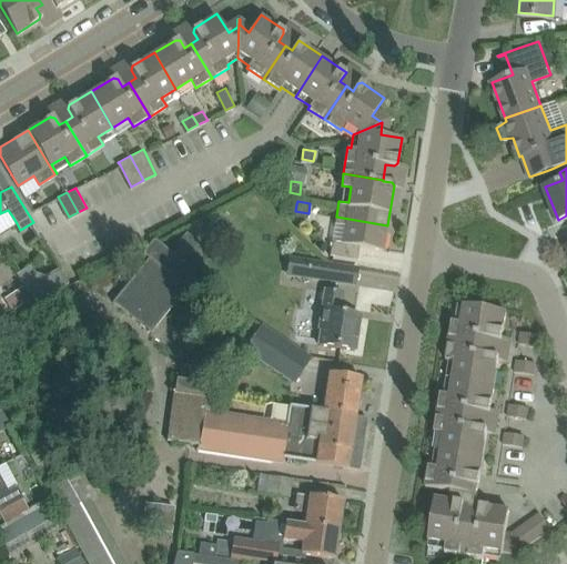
[(384,248),(387,225),(336,217),(335,221),(345,223),(343,240),(333,239),(331,253),(336,254),(358,258),(361,244),(384,248)]
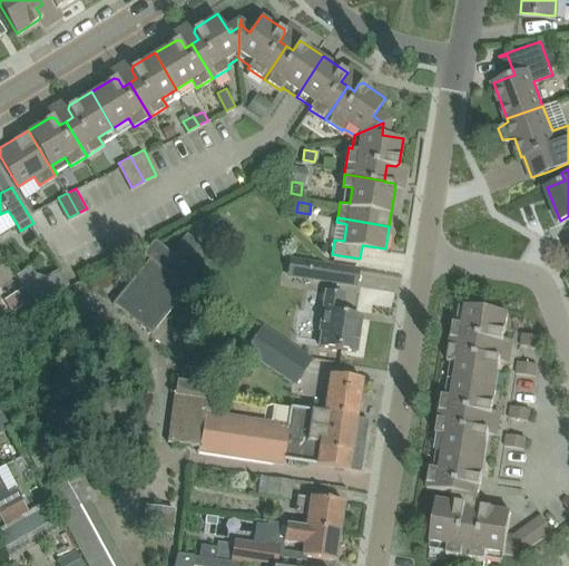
[(149,257),(114,301),(151,332),(187,289),(193,292),(204,277),(157,238),(154,238),(144,252),(149,257)]
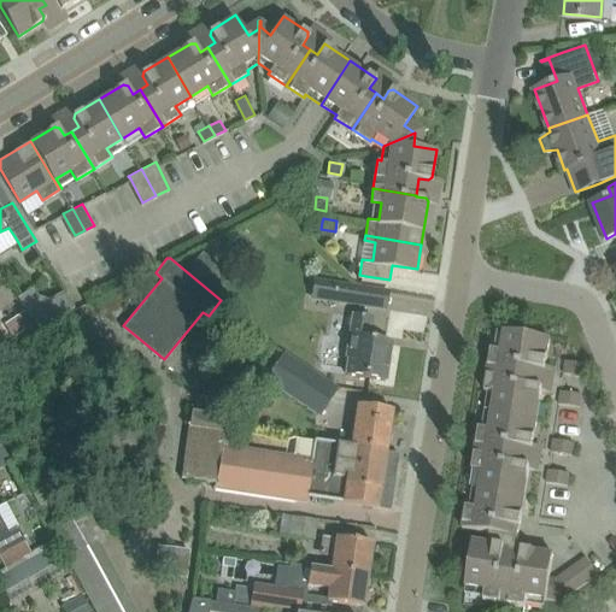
[(339,281),(336,298),(364,302),(367,286),(339,281)]
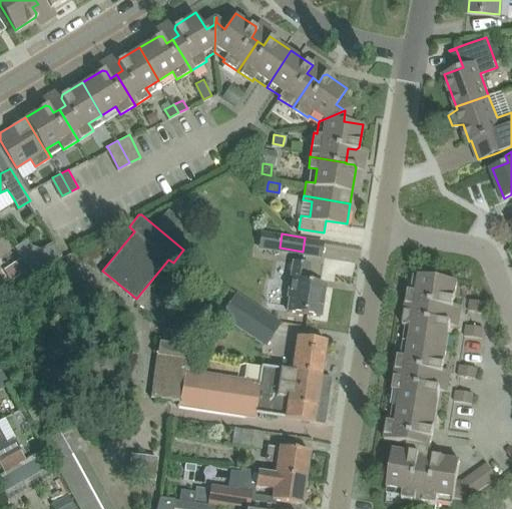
[(50,261),(42,247),(23,259),(31,271),(50,261)]
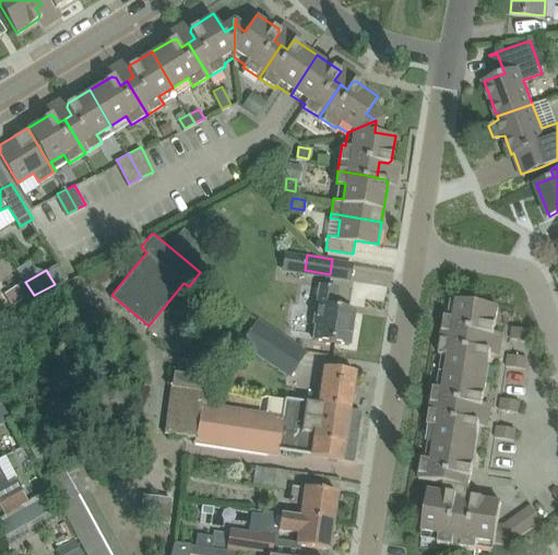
[(12,304),(31,293),(23,281),(6,291),(12,304)]
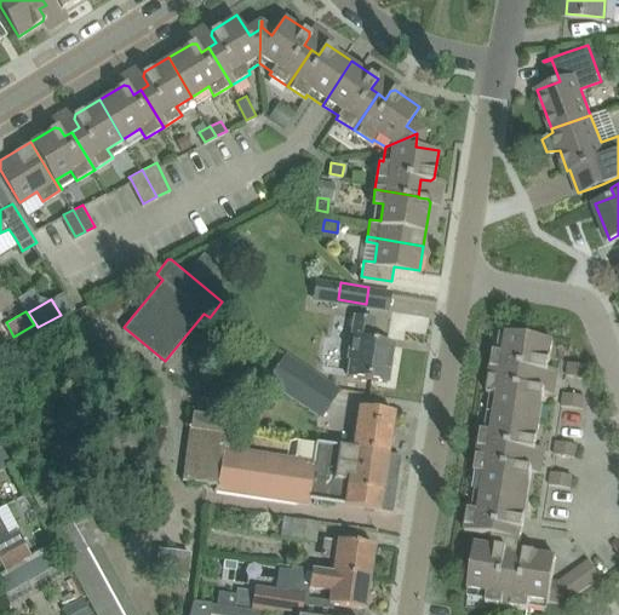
[(349,356),(351,357),(349,373),(388,379),(390,362),(394,360),(395,351),(393,348),(394,343),(371,339),(374,317),(356,315),(349,356)]
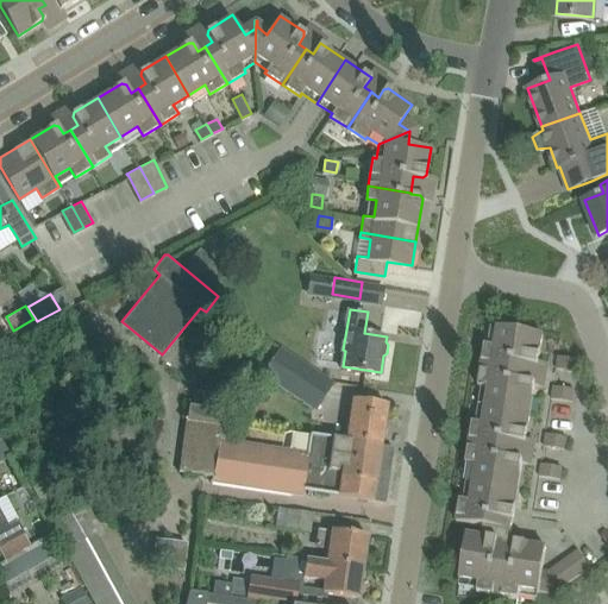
[(539,363),(541,346),(544,332),(500,325),(496,344),(486,343),(483,363),(526,370),(527,362),(539,363)]
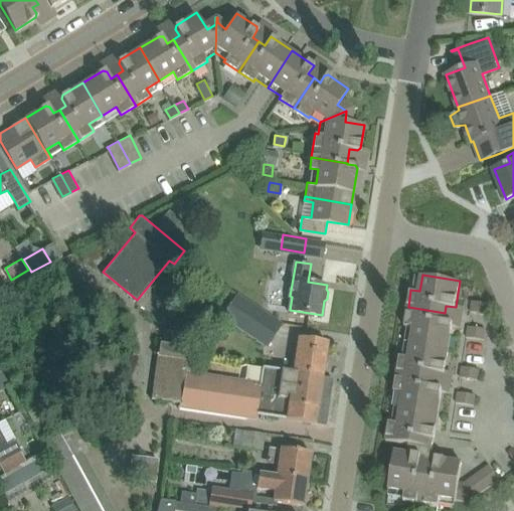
[(236,292),(221,315),(222,316),(268,344),(268,343),(281,322),(276,318),(246,299),(237,293),(236,292)]
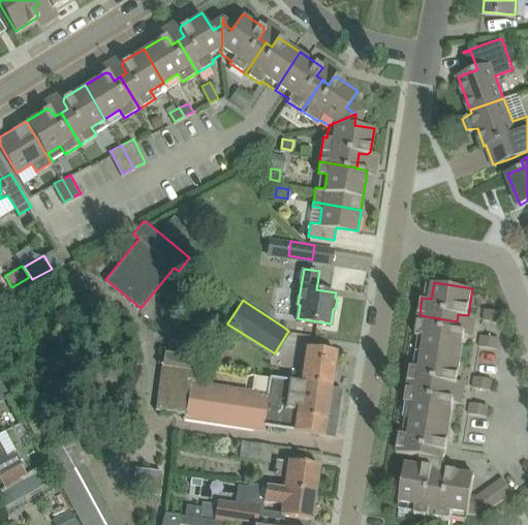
[(487,308),(485,318),(502,321),(504,310),(487,308)]
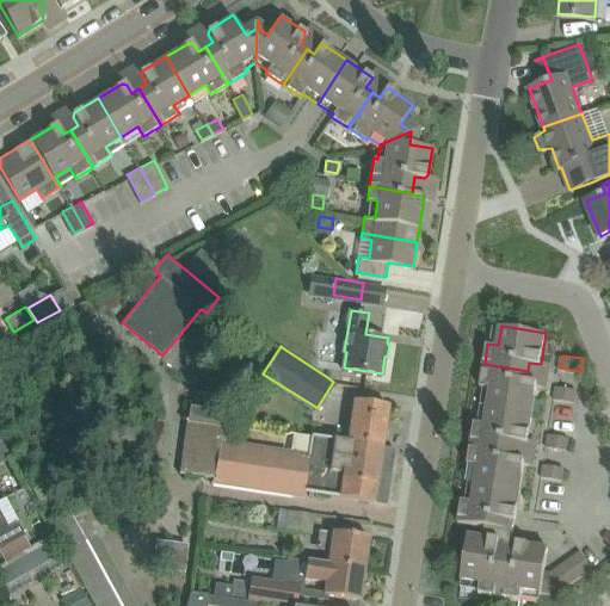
[(488,404),(534,412),(538,382),(525,379),(528,371),(485,364),(481,385),(492,387),(488,404)]
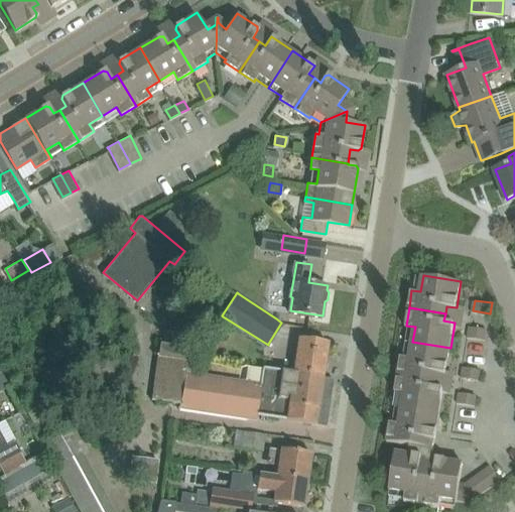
[(488,328),(471,326),(469,336),(486,339),(488,328)]
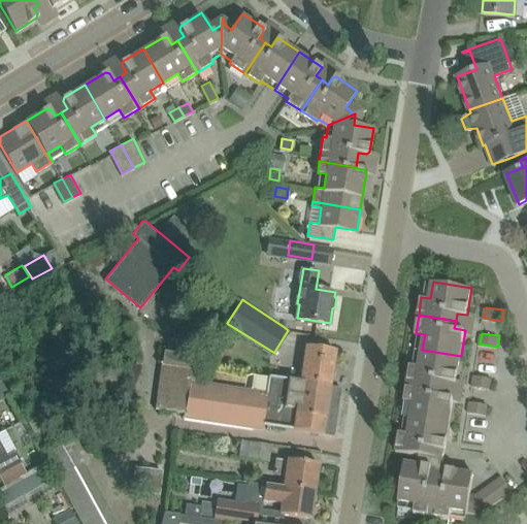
[(342,386),(331,385),(336,349),(306,345),(301,380),(301,381),(342,387),(342,386)]
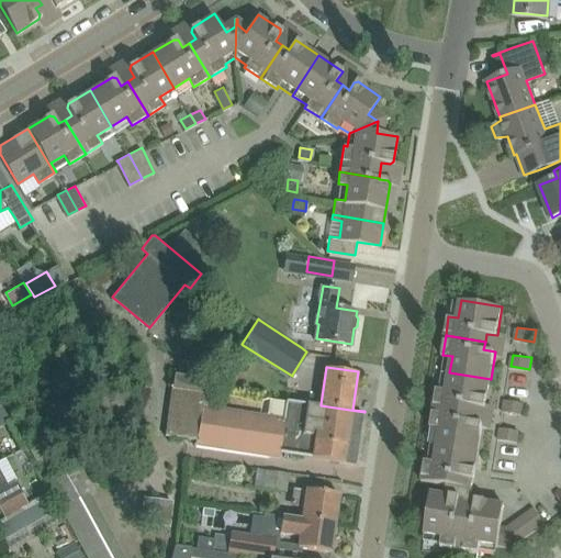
[(345,461),(357,462),(365,412),(321,405),(321,404),(288,399),(287,400),(283,415),(268,413),(264,413),(264,412),(225,405),(209,403),(211,387),(213,378),(177,372),(175,389),(172,388),(166,433),(198,438),(197,444),(279,457),(279,452),(323,458),(345,461)]
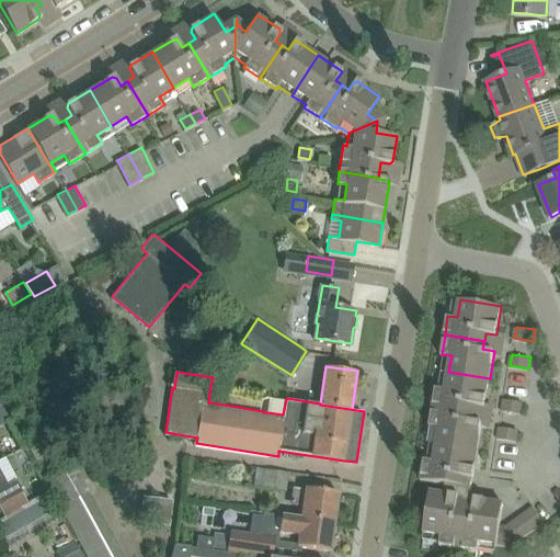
[(436,387),(434,400),(433,407),(472,412),(473,405),(486,407),(490,378),(448,372),(446,389),(436,387)]
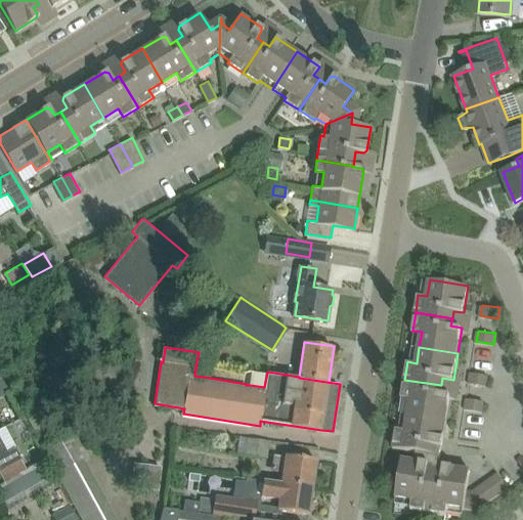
[(488,374),(471,372),(470,382),(486,385),(488,374)]
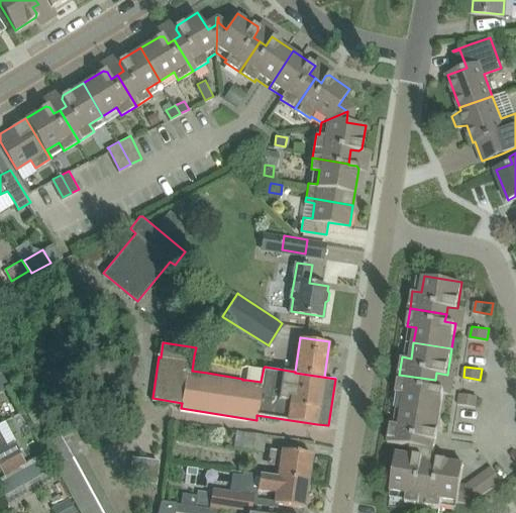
[(434,388),(435,380),(399,375),(397,392),(405,393),(403,409),(440,415),(444,389),(434,388)]
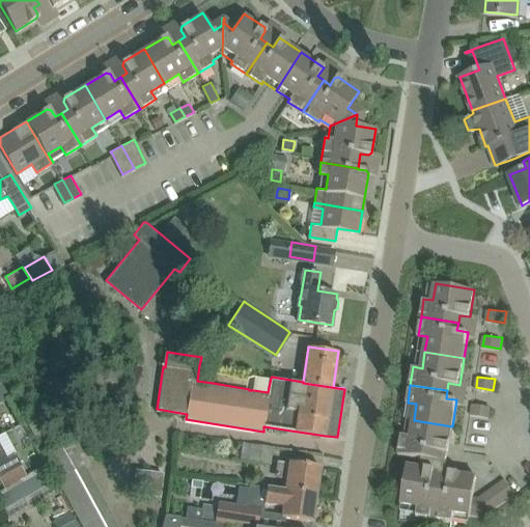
[(491,406),(473,403),(472,413),(489,416),(491,406)]
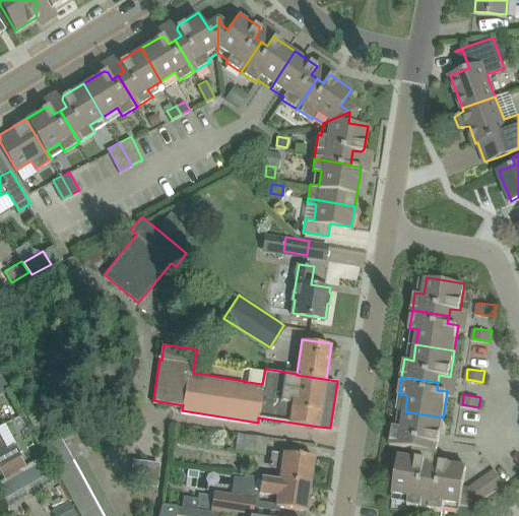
[(405,411),(402,427),(394,426),(391,443),(414,446),(412,456),(399,454),(393,493),(410,496),(408,504),(443,509),(445,501),(461,503),(464,486),(467,465),(441,461),(437,456),(443,417),(405,411)]
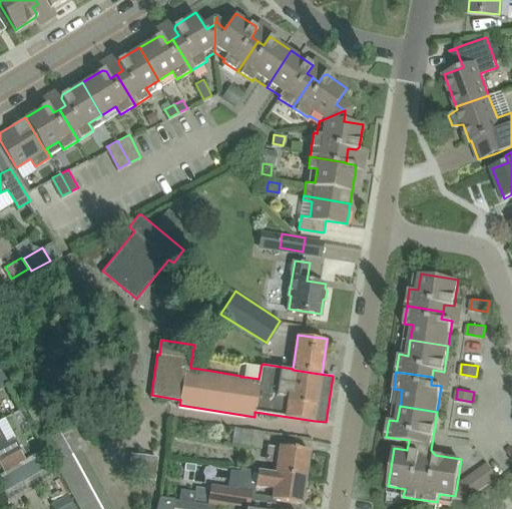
[(232,442),(263,446),(265,430),(234,425),(232,442)]
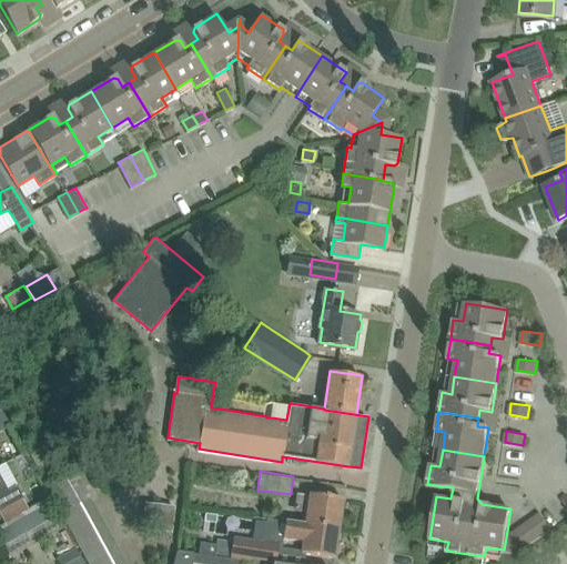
[(0,473),(0,509),(23,496),(17,483),(8,489),(0,473)]
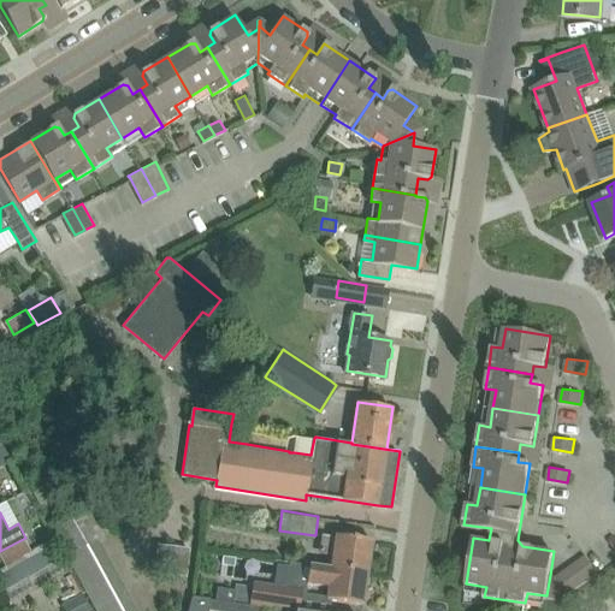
[(331,567),(368,573),(373,539),(336,534),(336,535),(324,533),(321,549),(333,551),(331,567)]
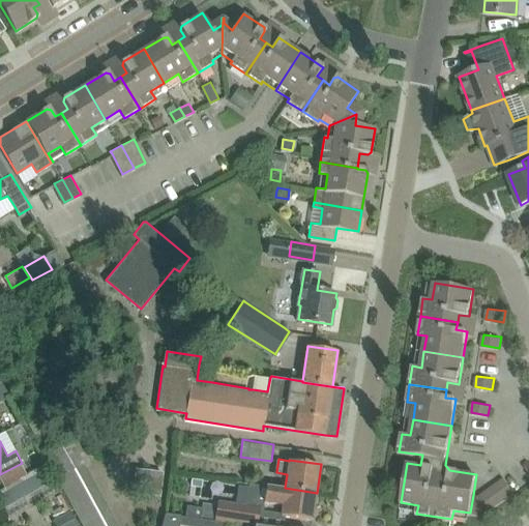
[(47,466),(0,492),(0,501),(9,519),(31,506),(26,498),(33,494),(38,502),(60,490),(47,466)]
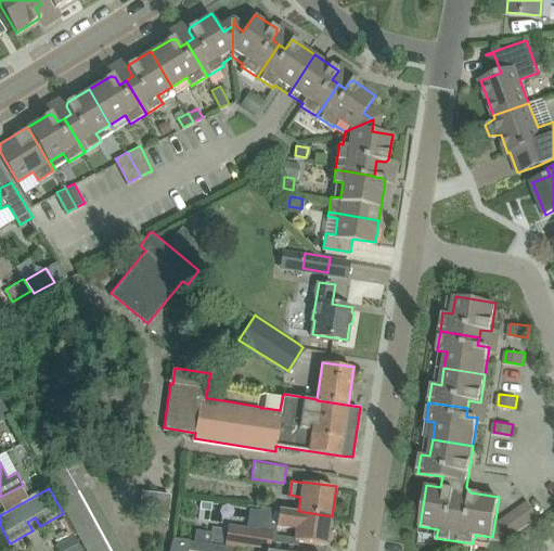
[(142,489),(140,517),(168,521),(171,492),(142,489)]
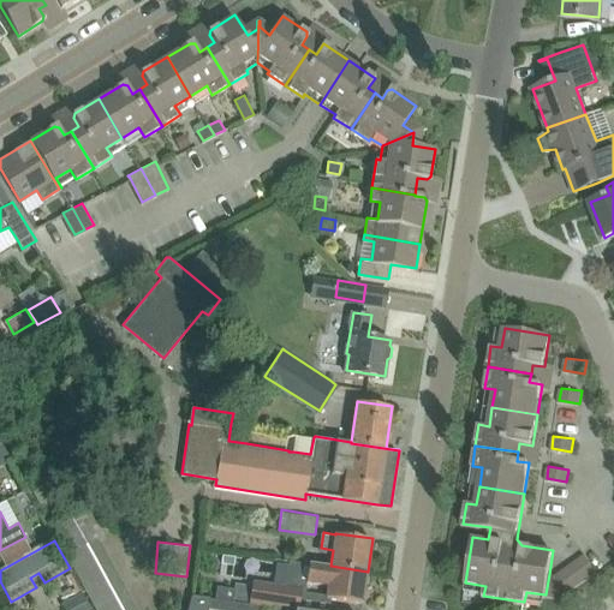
[(546,594),(560,597),(597,570),(585,554),(555,575),(549,574),(546,594)]
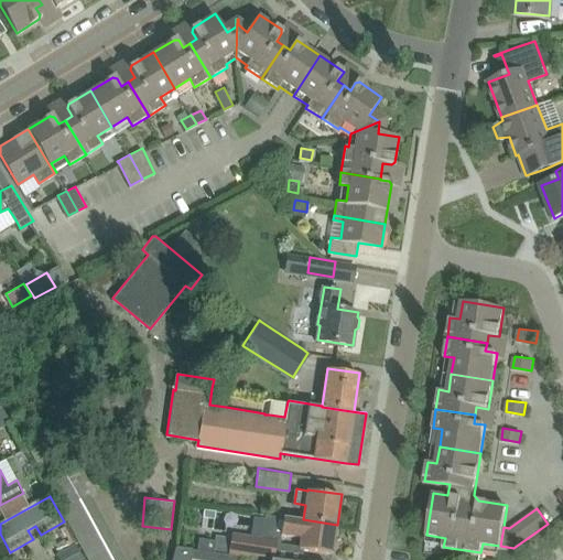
[(268,512),(264,534),(277,536),(275,542),(280,544),(282,534),(300,537),(299,546),(299,547),(304,548),(311,549),(333,552),(337,525),(303,519),(303,517),(284,515),(268,512)]
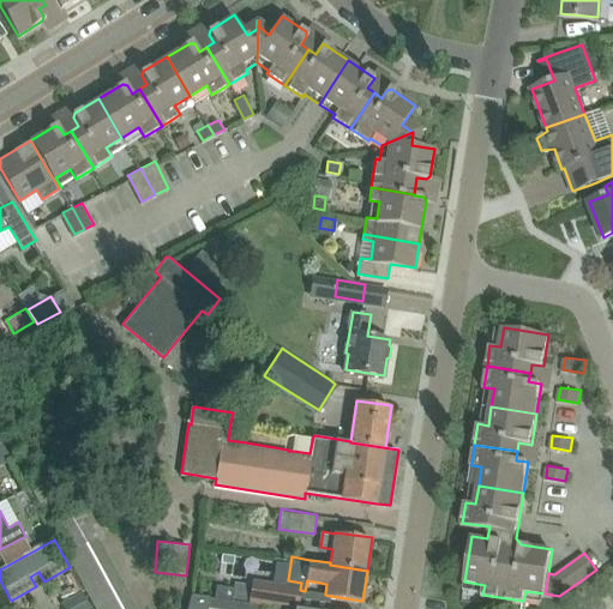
[(252,589),(251,600),(259,601),(298,607),(300,591),(300,590),(301,583),(288,580),(254,576),(253,580),(252,589)]
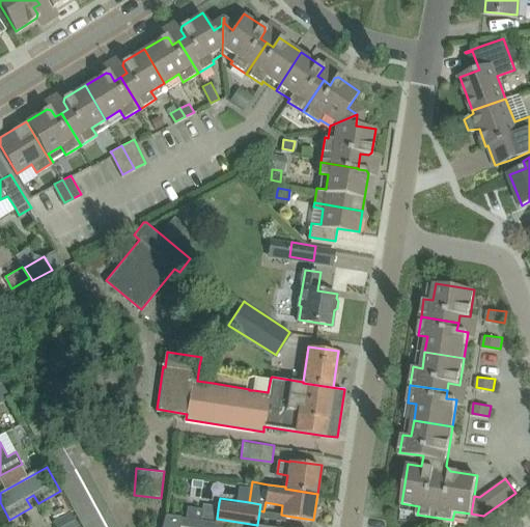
[(72,510),(53,520),(56,526),(79,526),(80,526),(72,510)]
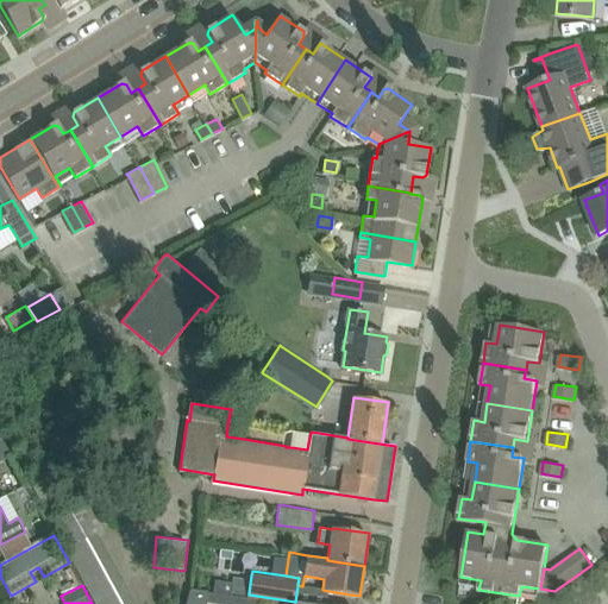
[(206,603),(208,591),(190,589),(186,603),(206,603)]
